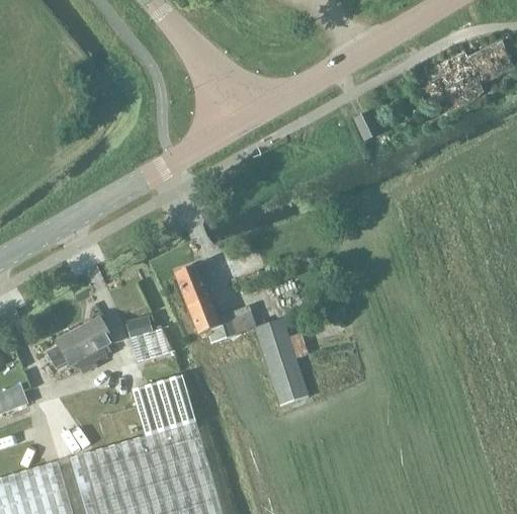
[(480,82),(514,66),(502,40),(467,57),(464,50),(425,69),(443,107),(483,89),(480,82)]
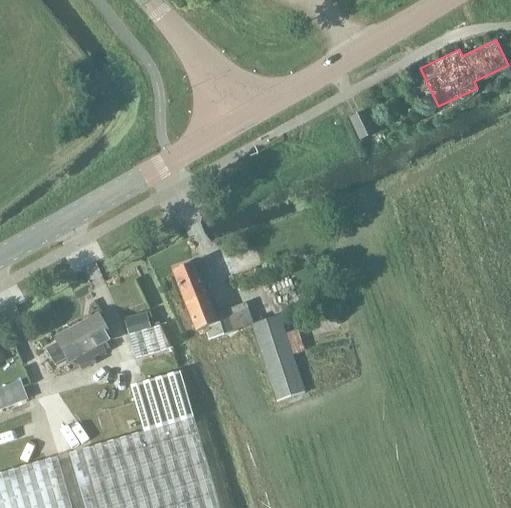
[(387,91),(373,98),(389,136),(404,129),(387,91)]
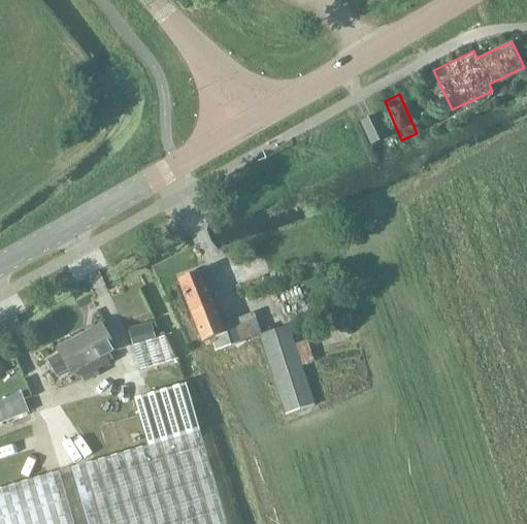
[(386,134),(375,111),(360,119),(370,141),(386,134)]
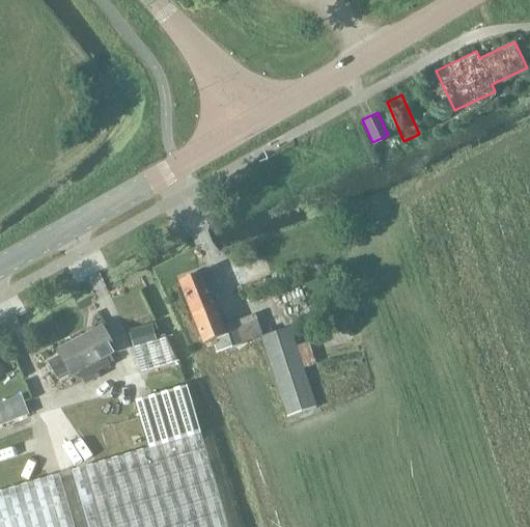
[(202,269),(180,278),(204,340),(221,333),(223,336),(217,338),(219,341),(216,342),(218,350),(260,334),(262,334),(254,311),(233,319),(234,320),(222,323),(216,306),(222,304),(207,268),(202,269)]
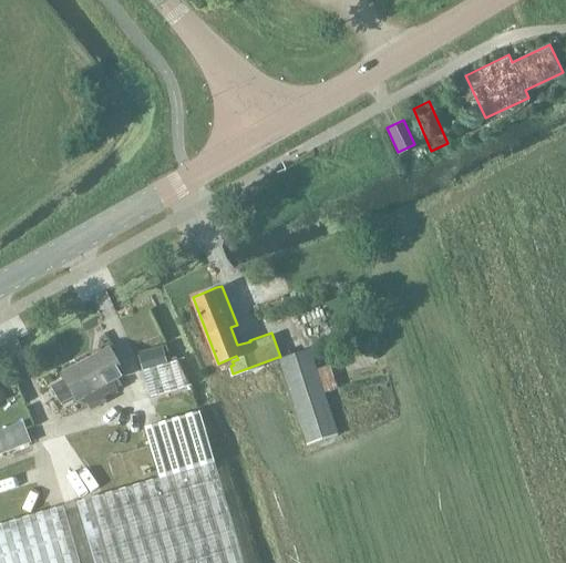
[(63,376),(50,382),(60,401),(73,393),(76,400),(85,395),(91,406),(99,401),(96,398),(106,392),(103,385),(124,372),(107,344),(61,370),(63,376)]
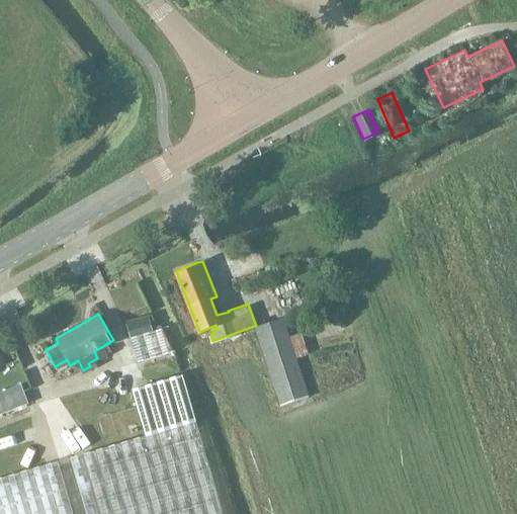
[(148,315),(126,321),(126,322),(131,334),(131,335),(152,330),(148,315)]
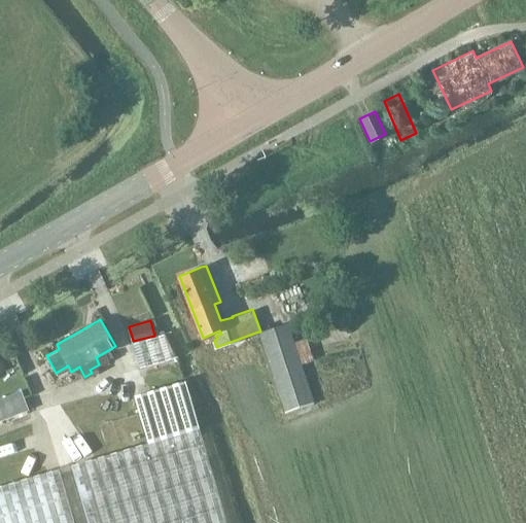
[(284,411),(313,401),(288,322),(260,332),(258,332),(284,411)]
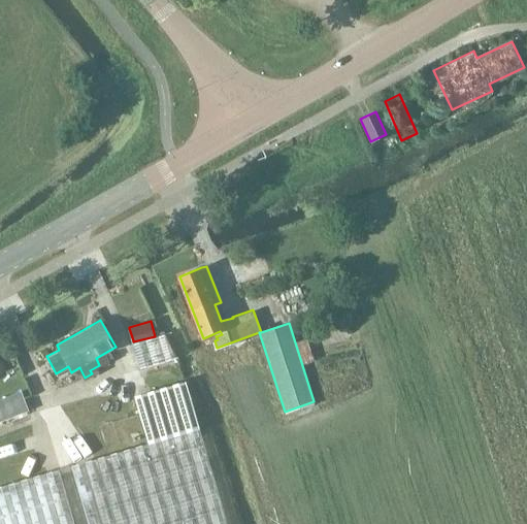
[(147,444),(71,465),(88,523),(227,523),(186,381),(133,396),(147,444)]
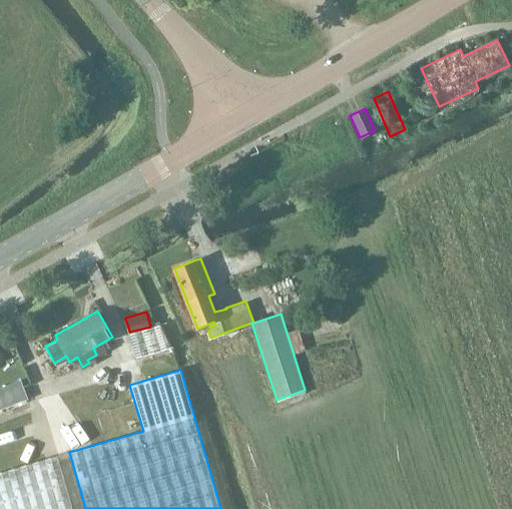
[(20,380),(0,388),(0,406),(26,396),(20,380)]
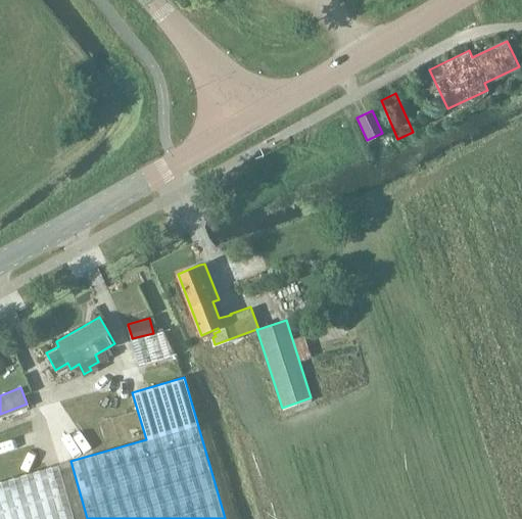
[(0,518),(74,518),(57,463),(0,479),(0,518)]
